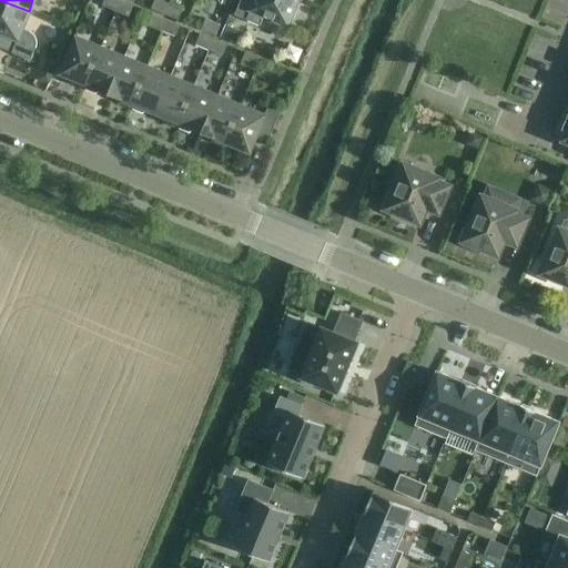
[(21,28),(29,11),(0,0),(0,47),(12,52),(11,53),(30,61),(36,49),(37,43),(36,39),(33,34),(30,31),(21,28)]
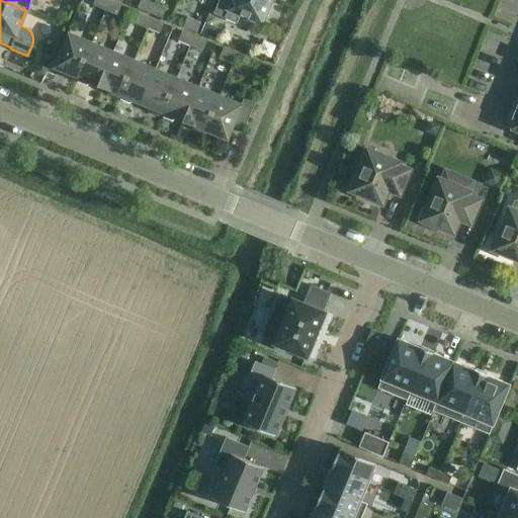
[(105,10),(109,1),(107,0),(95,0),(93,5),(105,10)]
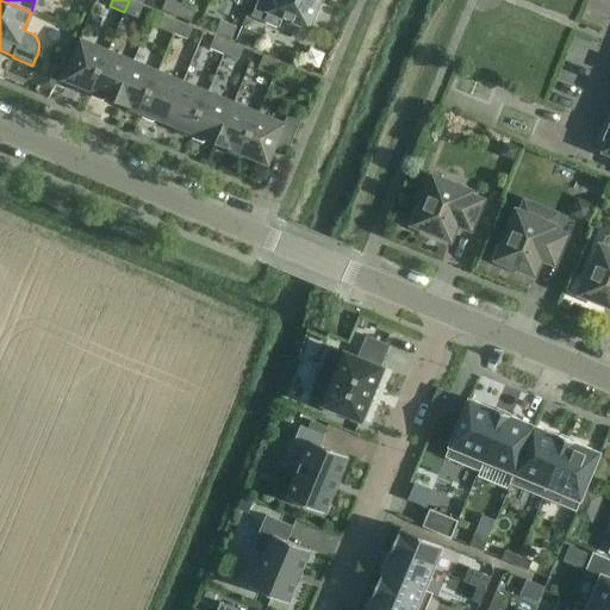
[(178,14),(181,4),(170,0),(166,0),(163,10),(178,14)]
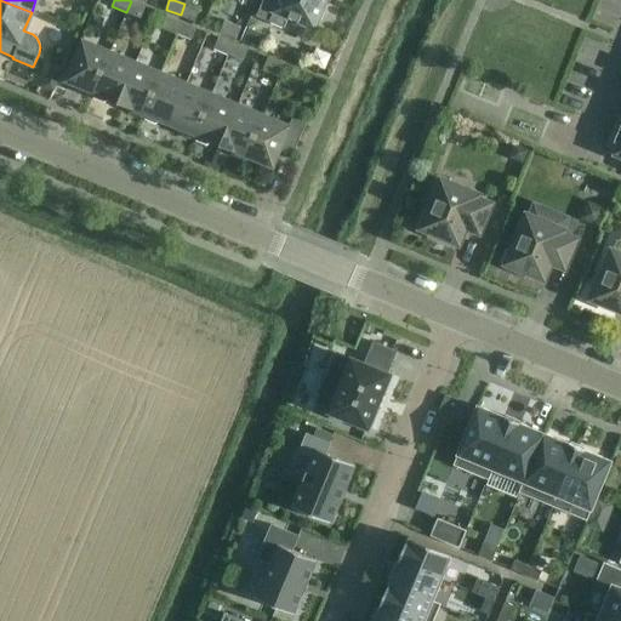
[(262,0),(257,15),(256,15),(256,16),(284,28),(289,17),(314,28),(325,0),(262,0)]
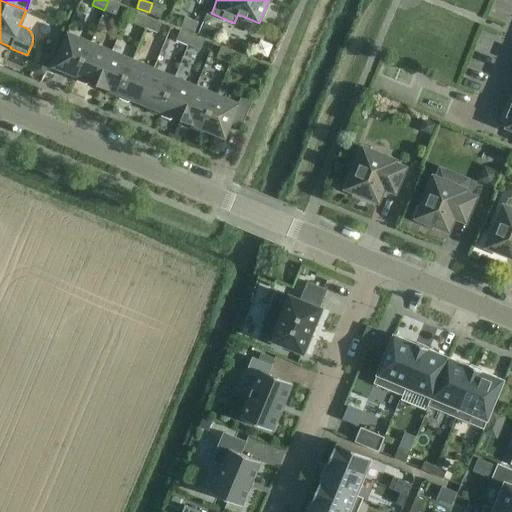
[(108,1),(104,10),(116,14),(119,5),(108,1)]
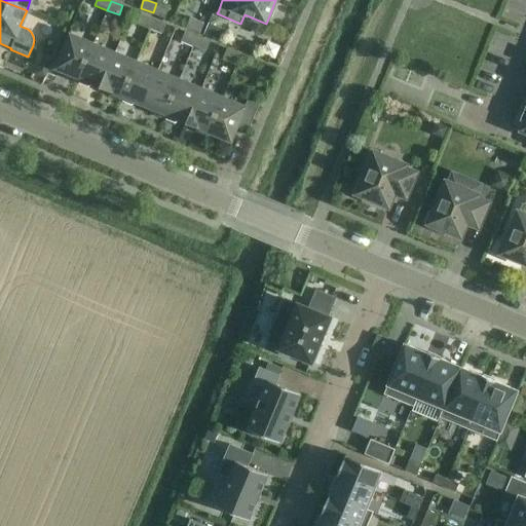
[(156,3),(153,12),(165,17),(168,8),(156,3)]
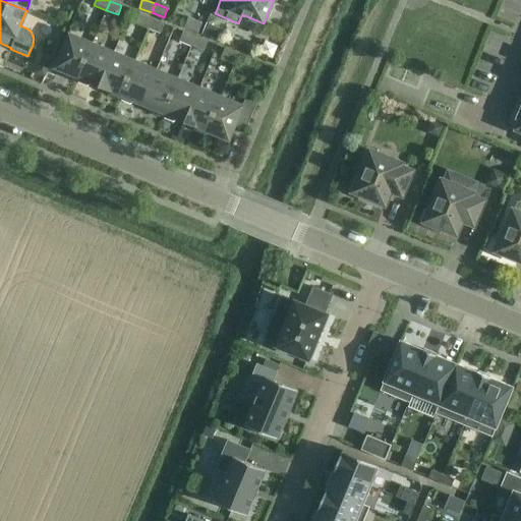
[(149,27),(153,18),(140,13),(136,22),(149,27)]
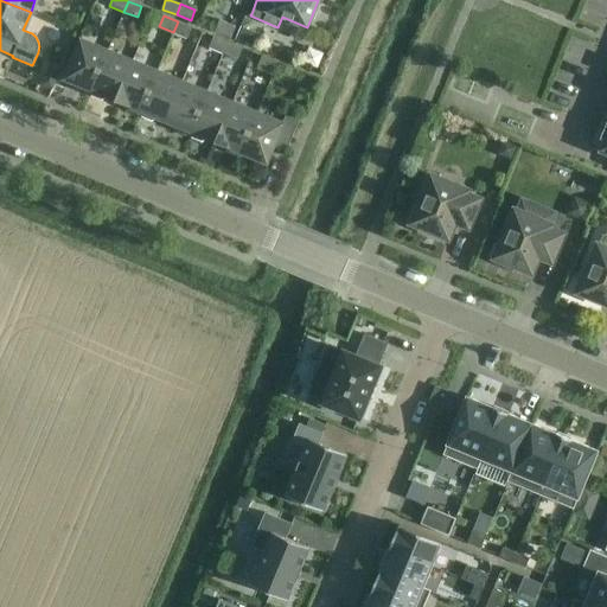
[(215,31),(230,37),(235,26),(219,20),(215,31)]
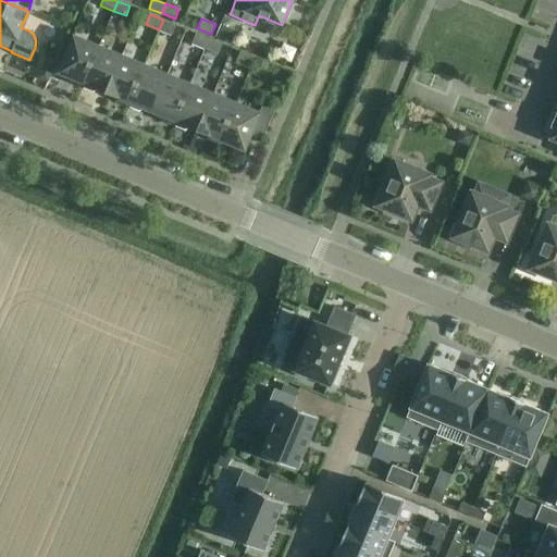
[(163,20),(159,29),(172,35),(176,25),(163,20)]
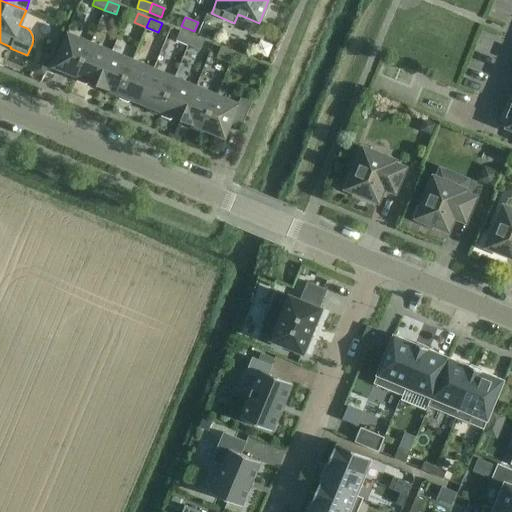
[(204,23),(200,33),(215,39),(219,29),(204,23)]
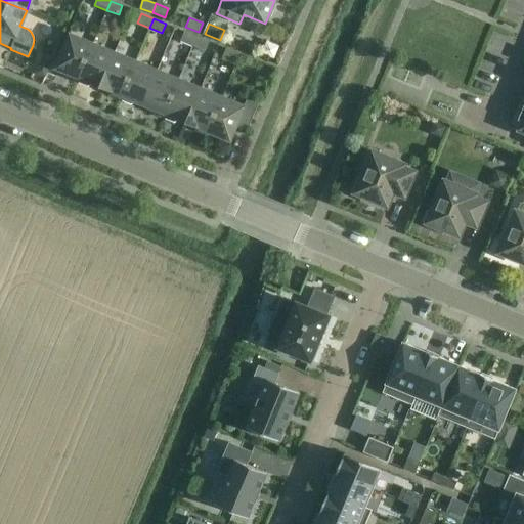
[(192,45),(197,37),(184,32),(181,41),(192,45)]
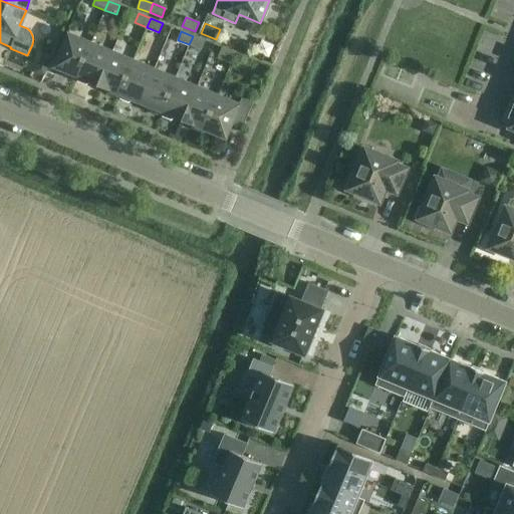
[(75,79),(90,43),(71,35),(58,64),(62,65),(65,74),(75,79)]
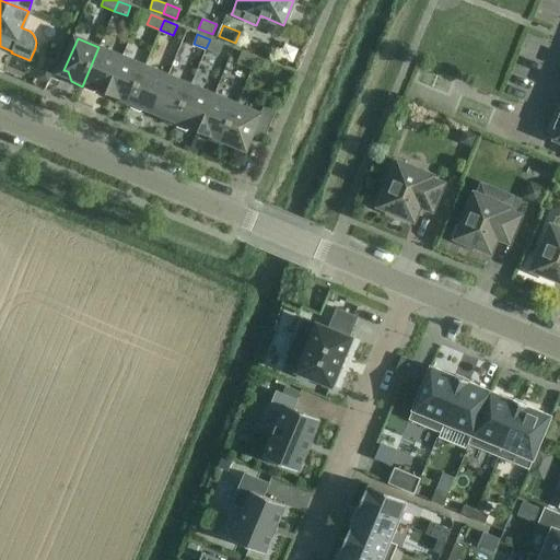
[(210,39),(206,48),(219,54),(222,44),(210,39)]
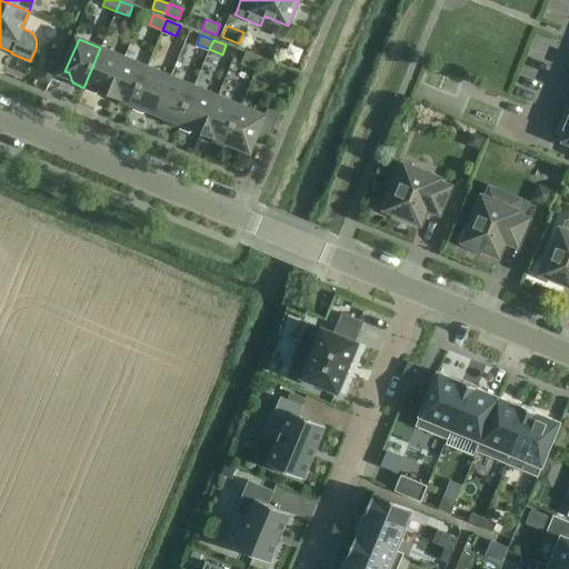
[(110,90),(123,58),(100,48),(83,88),(96,92),(105,88),(110,90)]
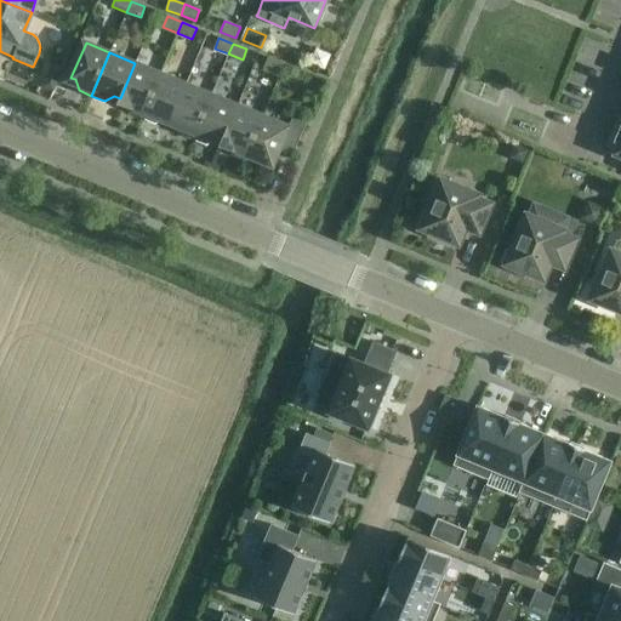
[(279,75),(284,64),(268,58),(263,69),(279,75)]
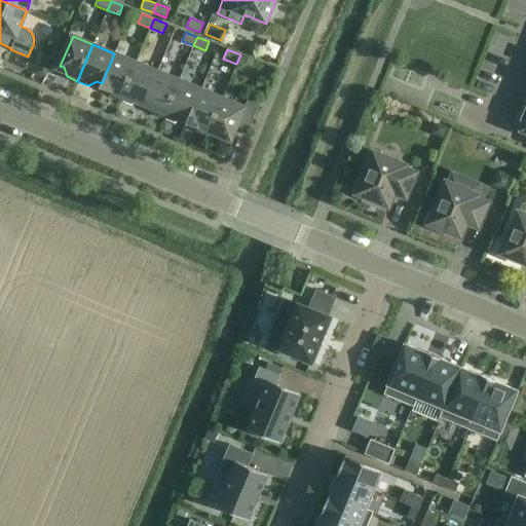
[(121,99),(136,62),(114,53),(102,83),(107,85),(110,95),(121,99)]
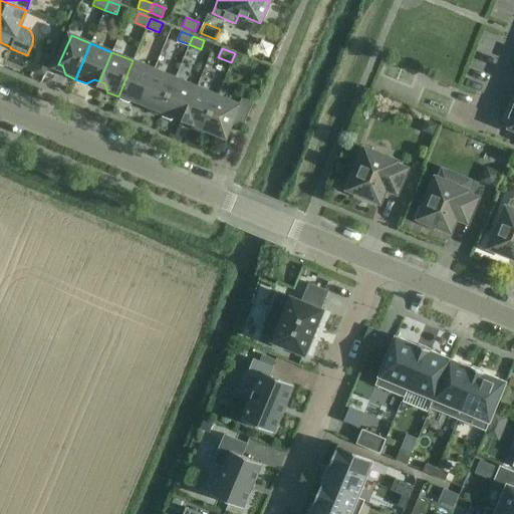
[(50,60),(41,56),(34,71),(44,75),(50,60)]
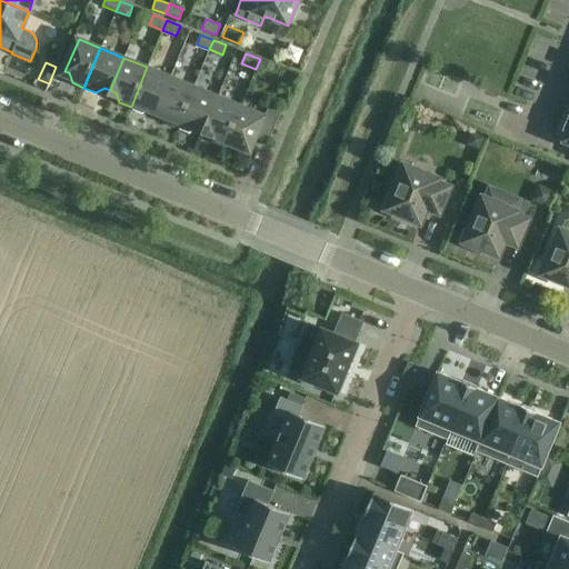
[(157,110),(171,77),(147,67),(131,107),(142,111),(151,108),(157,110)]
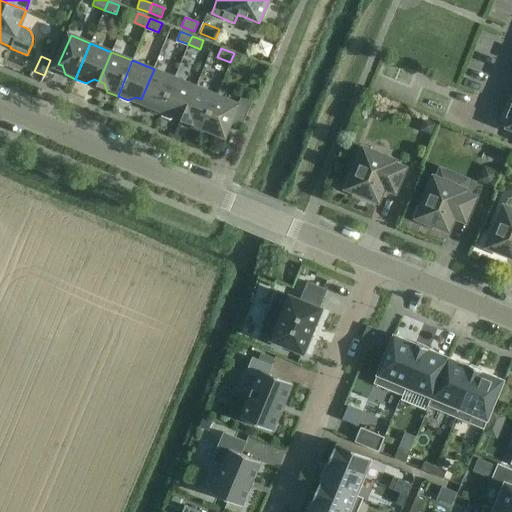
[(163,105),(175,78),(154,69),(141,99),(145,101),(149,109),(160,114),(163,105)]
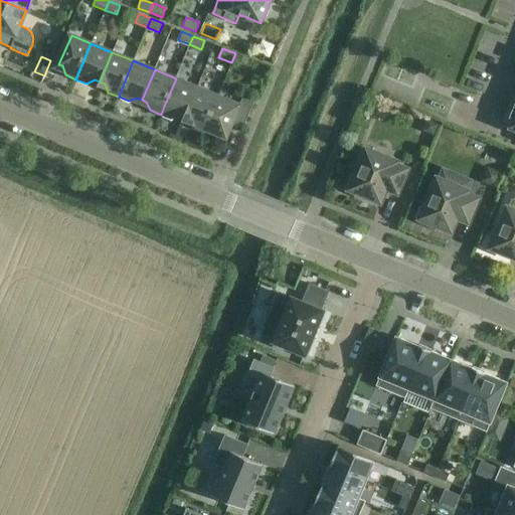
[(189,106),(197,87),(176,78),(164,106),(161,115),(171,119),(177,115),(184,118),(189,106)]
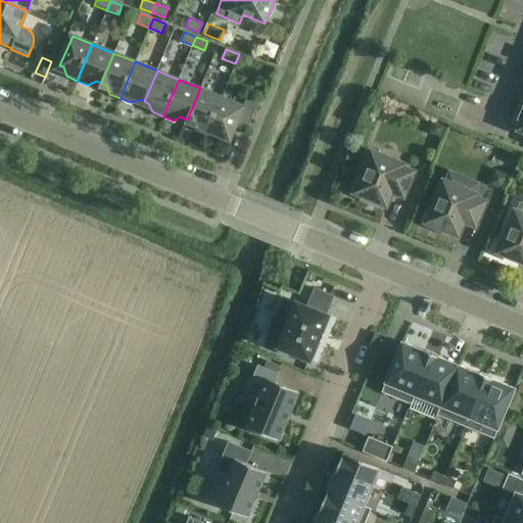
[(218,107),(222,97),(200,88),(192,107),(187,120),(192,122),(195,130),(206,134),(218,107)]
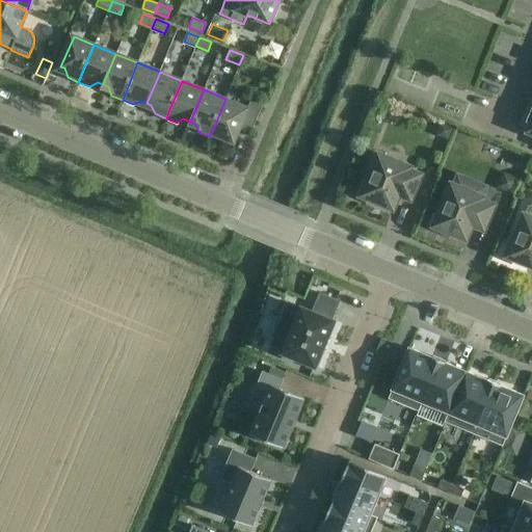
[(221,109),(210,136),(220,141),(229,137),(233,139),(238,126),(250,130),(256,120),(264,101),(253,97),(247,107),(225,99),(221,109)]
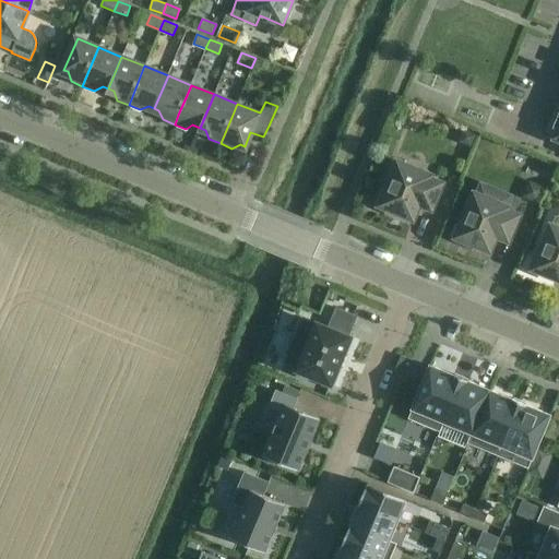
[(466,130),(461,143),(475,149),(479,135),(466,130)]
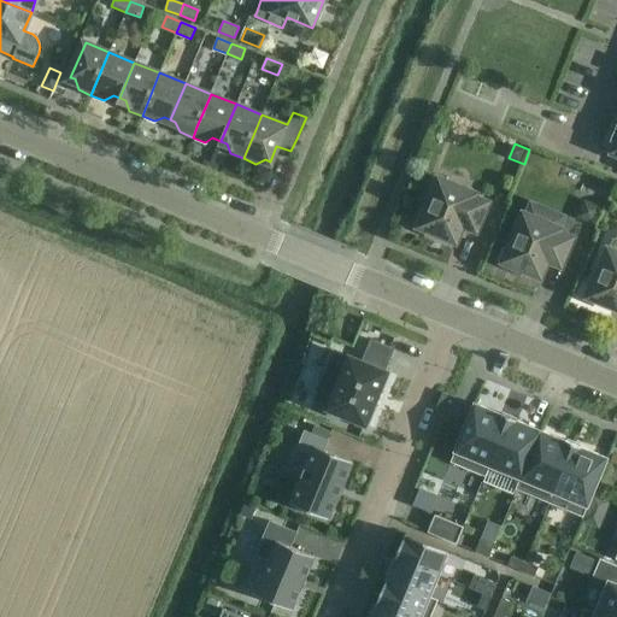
[(476,231),(488,201),(475,197),(476,193),(439,177),(423,213),(421,213),(415,228),(438,238),(439,235),(456,242),(463,225),(476,231)]
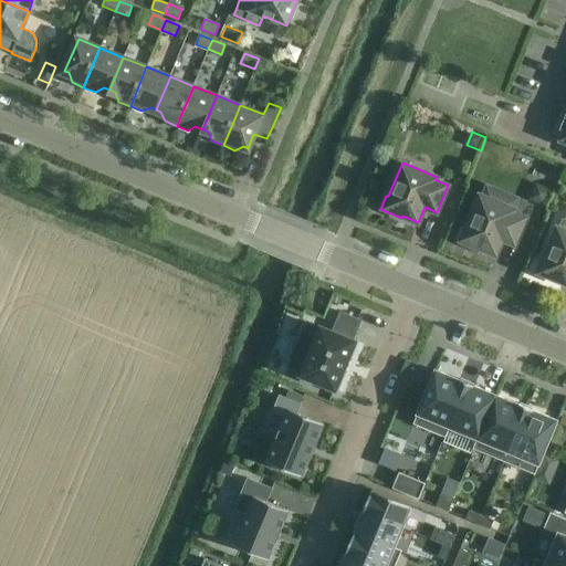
[(536,184),(530,200),(546,207),(554,190),(536,184)]
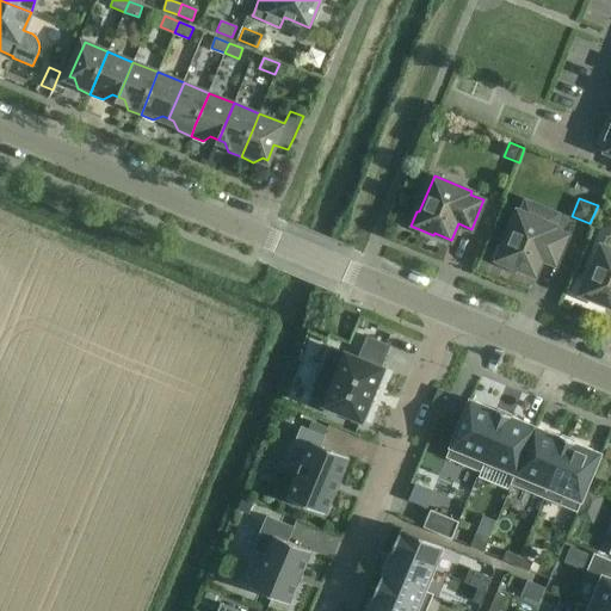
[(556,264),(568,235),(554,229),(555,227),(518,211),(504,247),(500,246),(494,260),(518,270),(519,267),(536,275),(542,258),(556,264)]
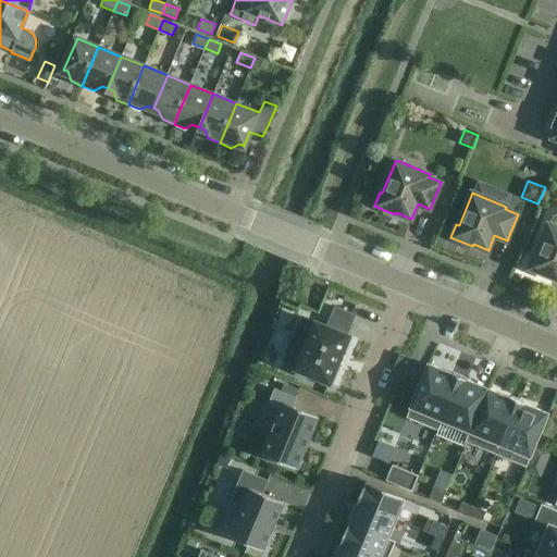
[(556,215),(553,214),(535,257),(533,256),(527,269),(548,279),(549,275),(556,279),(556,215)]
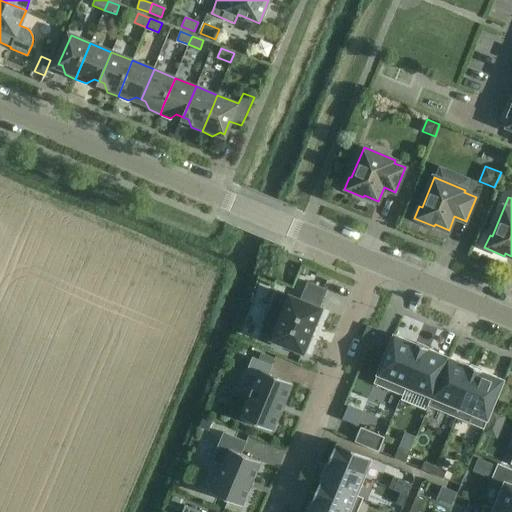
[(267,316),(260,333),(272,338),(271,340),(304,353),(322,309),(322,308),(320,307),(319,307),(326,290),(308,282),(301,299),(290,294),(290,295),(279,321),(267,316)]
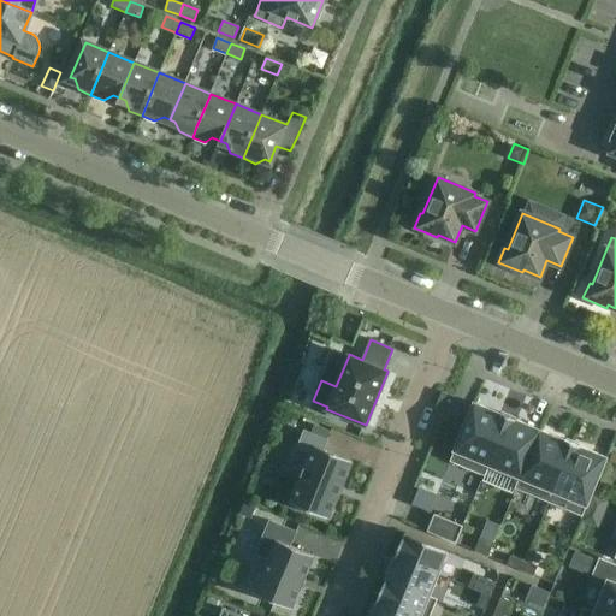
[(449,410),(454,397),(442,391),(436,404),(449,410)]
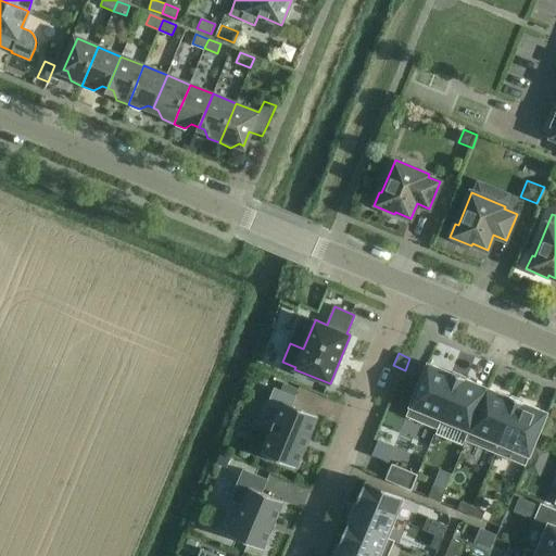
[(428,364),(406,416),(437,429),(438,429),(441,419),(440,419),(458,375),(451,371),(451,373),(428,364)]
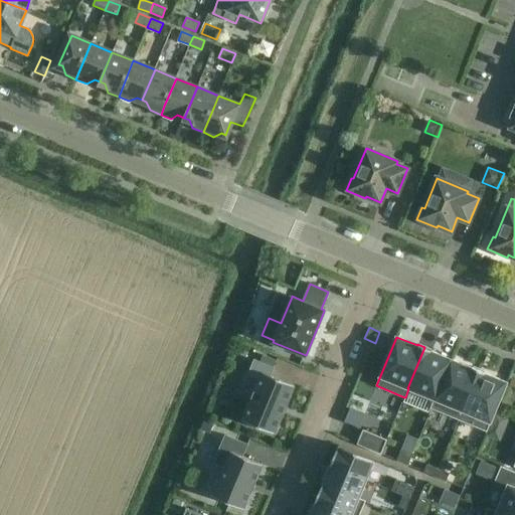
[(424,347),(407,388),(408,388),(434,399),(435,399),(452,359),(451,358),(451,359),(432,351),(432,350),(424,347)]
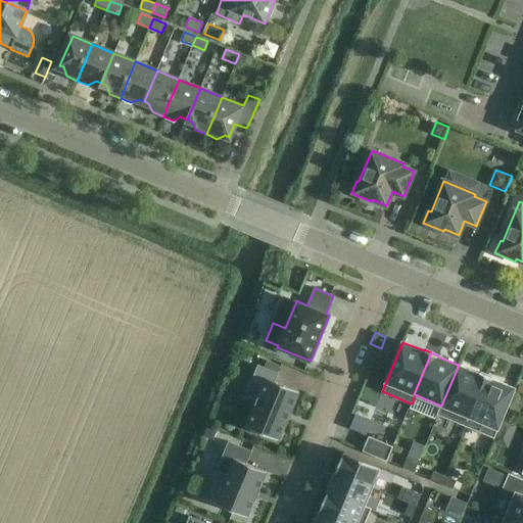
[(267,360),(263,368),(277,374),(280,366),(267,360)]
